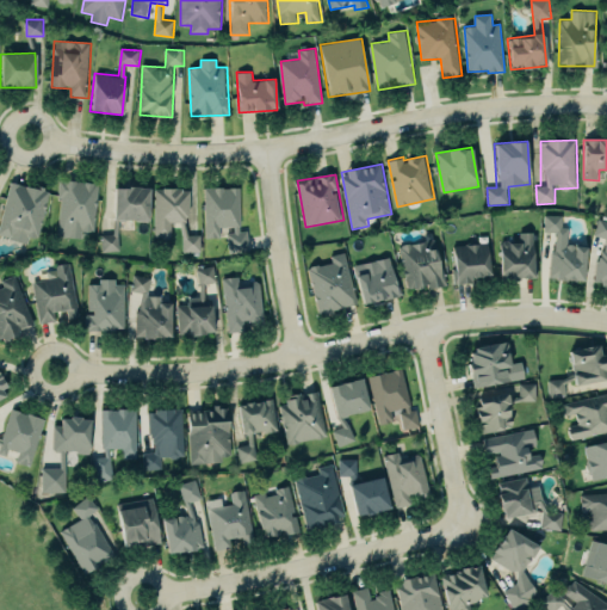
[(59,236),(82,239),(82,232),(95,233),(100,184),(62,180),(59,236)]
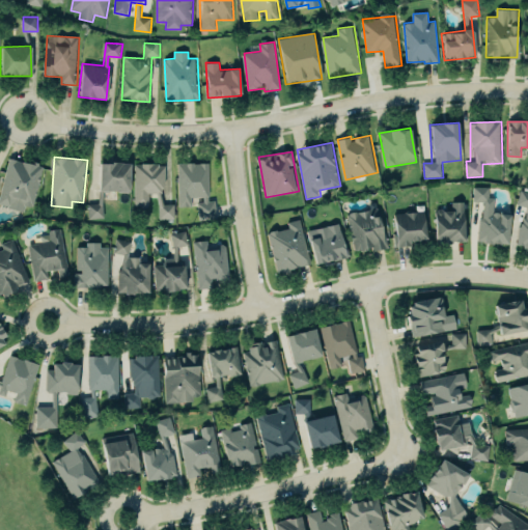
[(34,207),(45,167),(9,158),(0,196),(0,205),(25,212),(26,205),(34,207)]
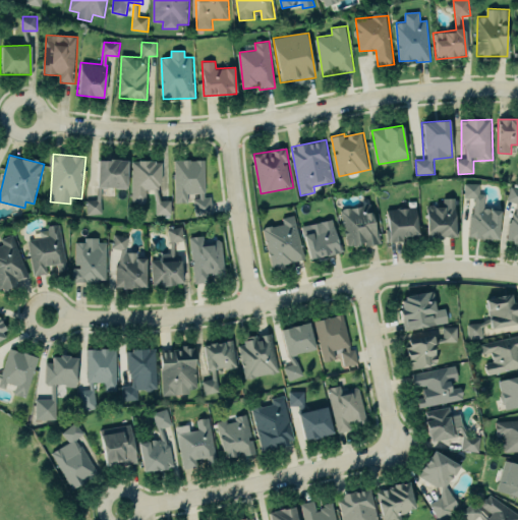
[(126,160),(96,160),(96,187),(126,187),(126,160)]
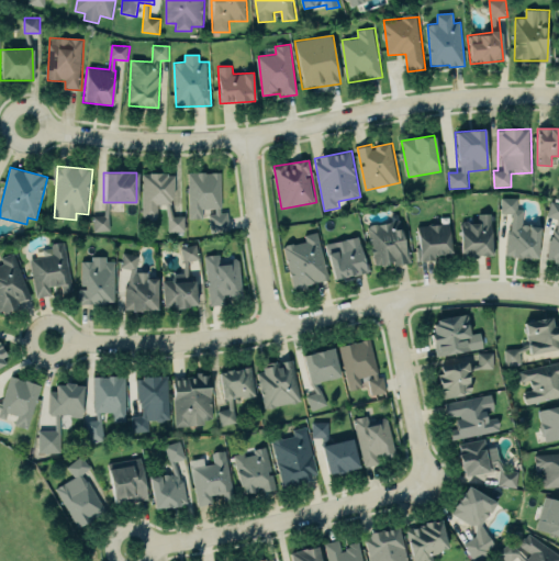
[(190,220),(204,219),(203,210),(210,209),(211,233),(230,233),(230,212),(223,212),(221,172),(188,174),(190,220)]
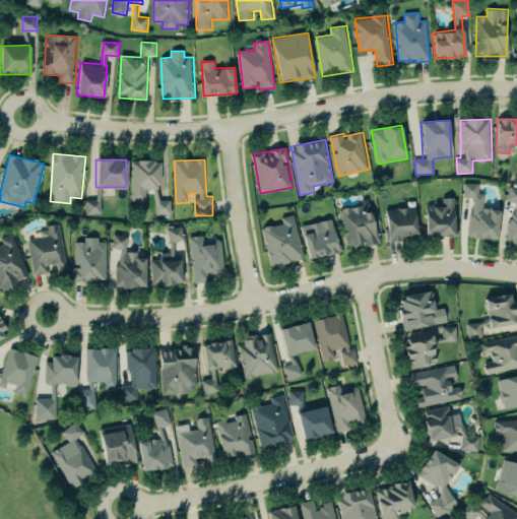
[(133,160),(132,203),(147,203),(147,188),(163,189),(164,160),(133,160)]
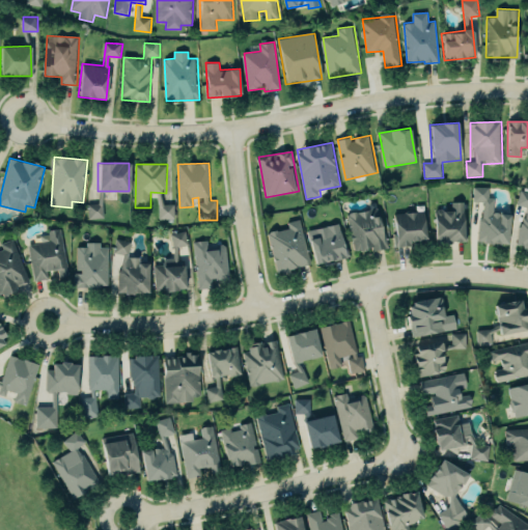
[(509,214),(495,214),(495,198),(490,198),(491,188),(474,187),(474,202),(479,202),(478,244),(508,245),(509,214)]
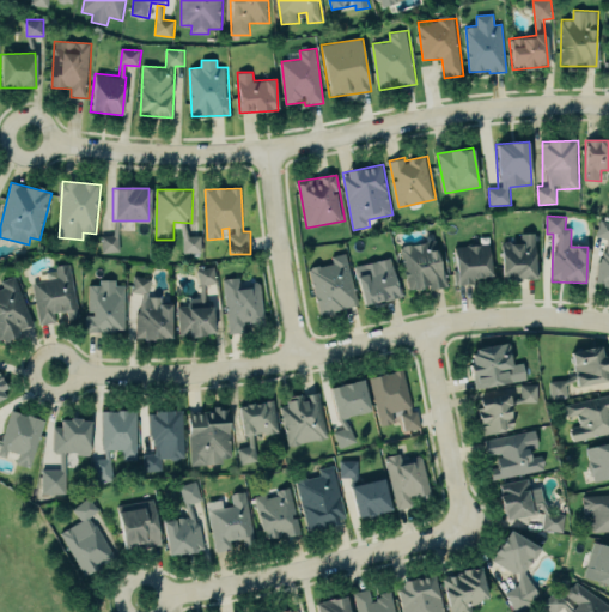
[(608,223),(600,223),(598,238),(603,238),(600,286),(608,286),(608,223)]
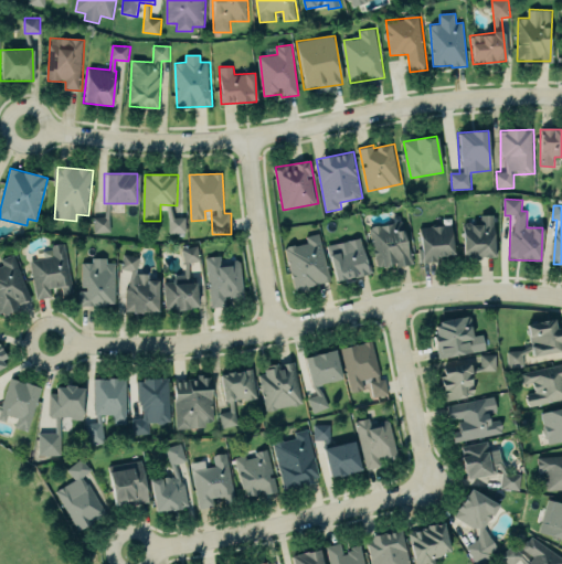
[(463,258),(498,256),(497,214),(480,215),(480,224),(462,224),(463,258)]
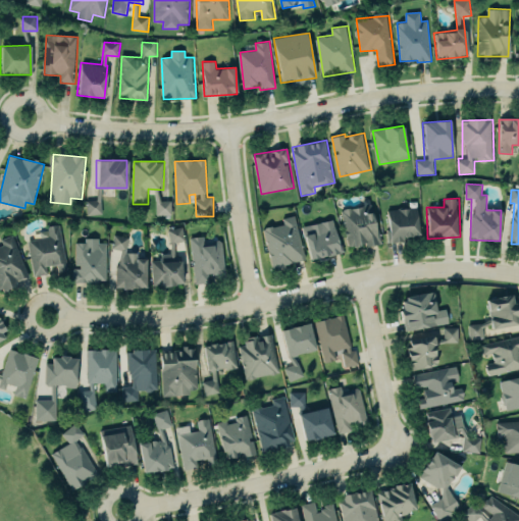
[(157,216),(172,215),(172,200),(157,201),(157,216)]
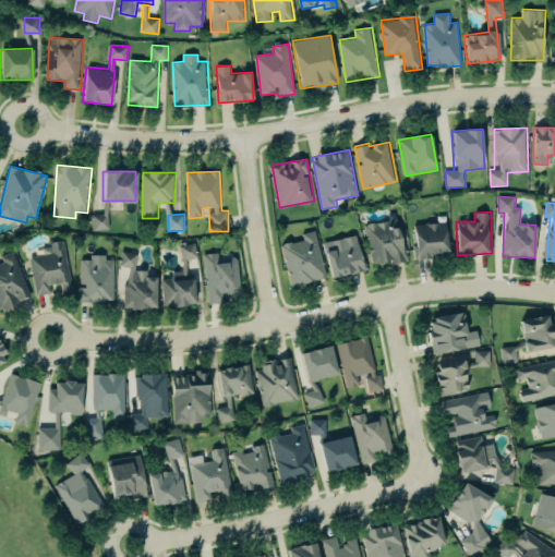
[(111,230),(110,215),(94,215),(94,230),(111,230)]
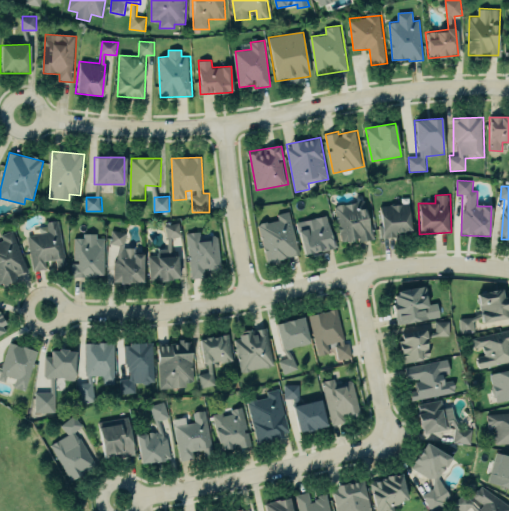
[(372,240),(367,201),(336,206),(342,244),(372,240)]
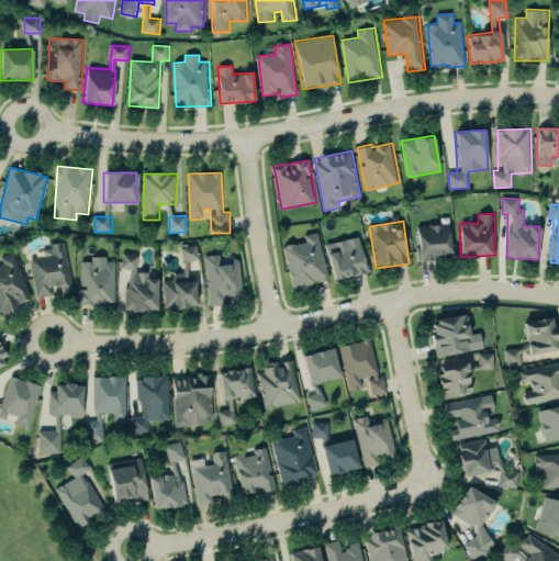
[(450,255),(449,223),(416,224),(417,261),(435,261),(434,255),(450,255)]
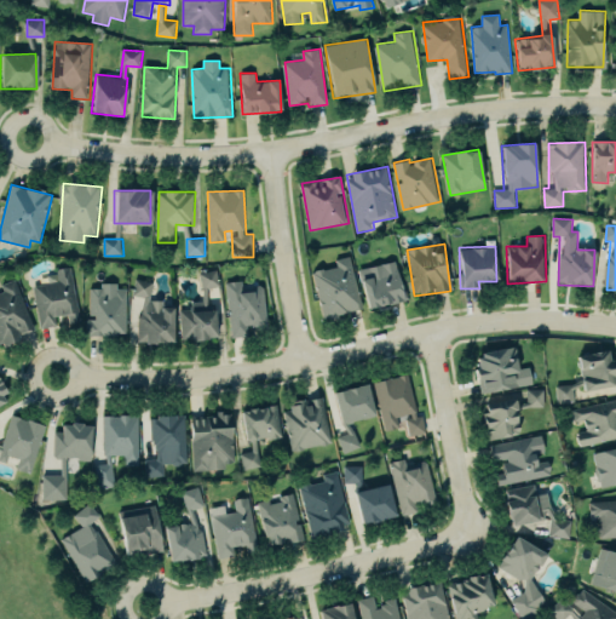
[(315,271),(323,317),(361,310),(351,256),(335,259),(338,267),(315,271)]
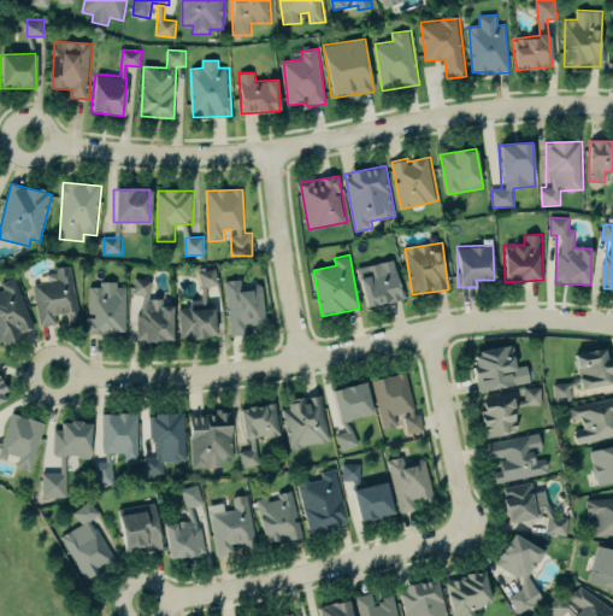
[(355,269),(365,308),(402,298),(393,259),(355,269)]
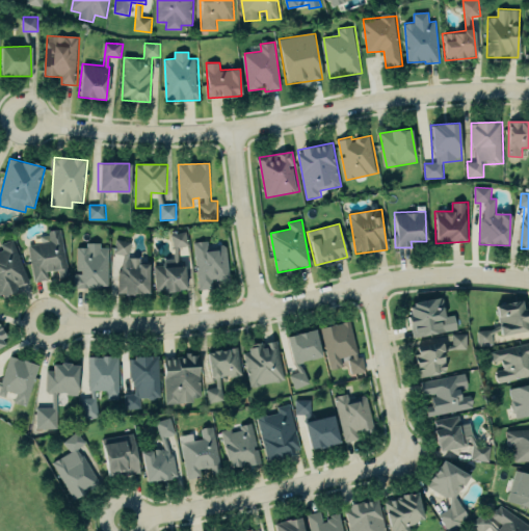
[(34,281),(50,279),(49,271),(59,270),(59,277),(70,276),(63,229),(50,231),(51,242),(29,245),(34,281)]
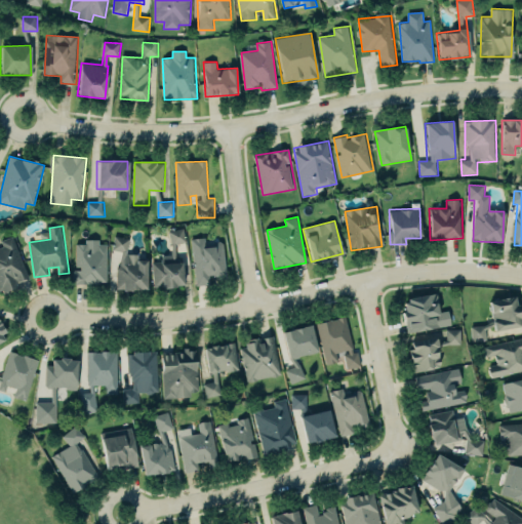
[(184,286),(181,254),(179,244),(187,243),(186,230),(170,231),(172,258),(152,259),(154,287),(184,286)]
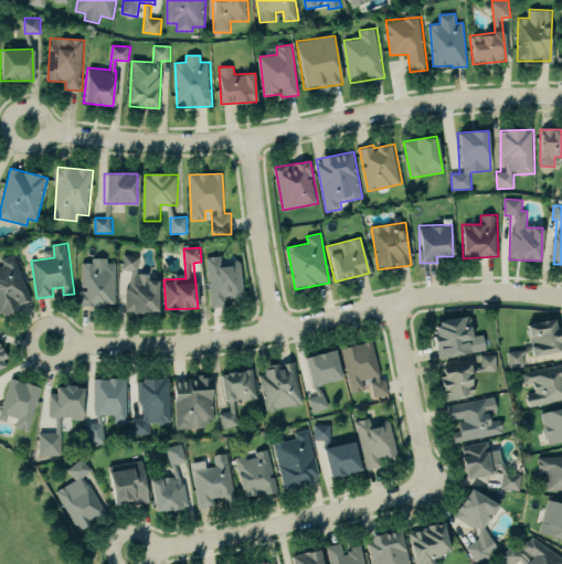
[(0,312),(32,302),(17,254),(1,259),(3,266),(0,267),(0,312)]
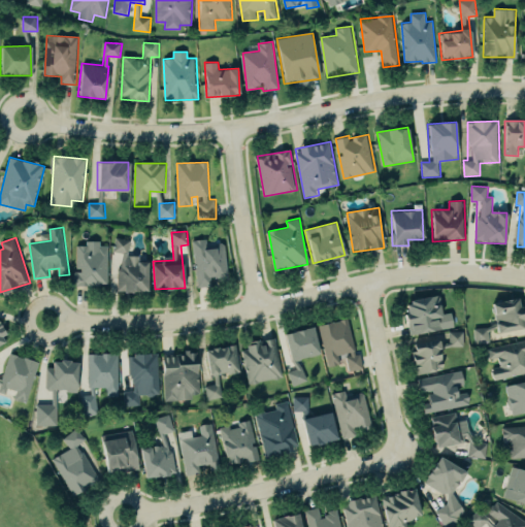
[(118,293),(148,292),(146,261),(139,262),(139,255),(131,255),(130,238),(116,239),(118,293)]
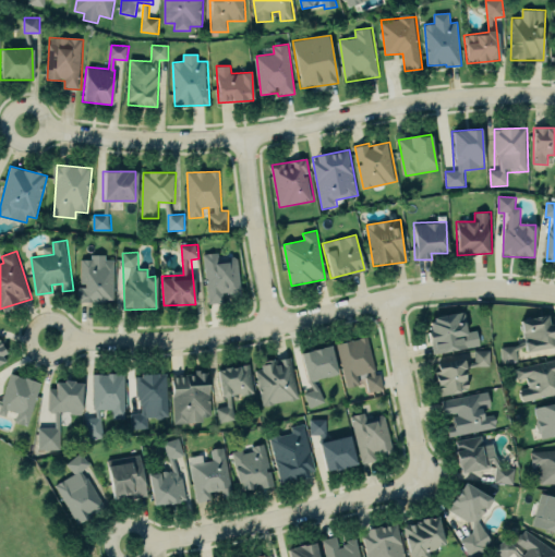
[(205,254),(208,304),(224,303),(224,294),(241,293),(239,259),(219,261),(219,253),(205,254)]
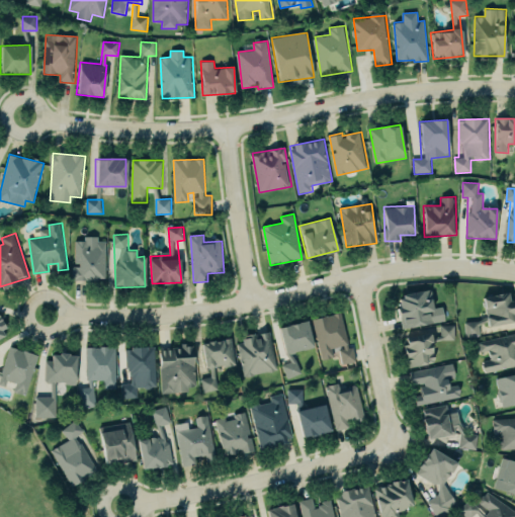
[(107,241),(99,241),(99,237),(85,236),(85,241),(75,241),(75,279),(107,280),(107,241)]
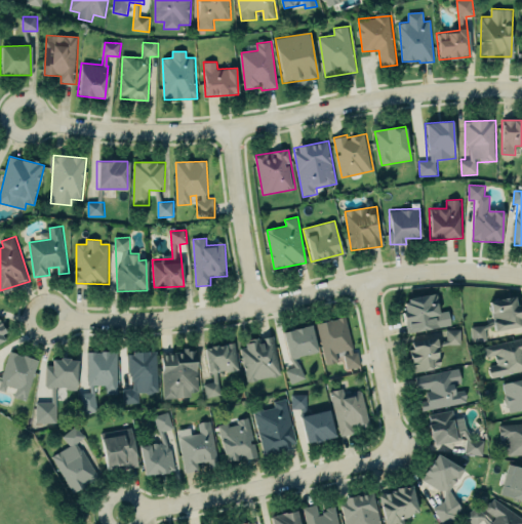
[(406,333),(452,326),(449,311),(438,313),(436,294),(401,299),(406,333)]
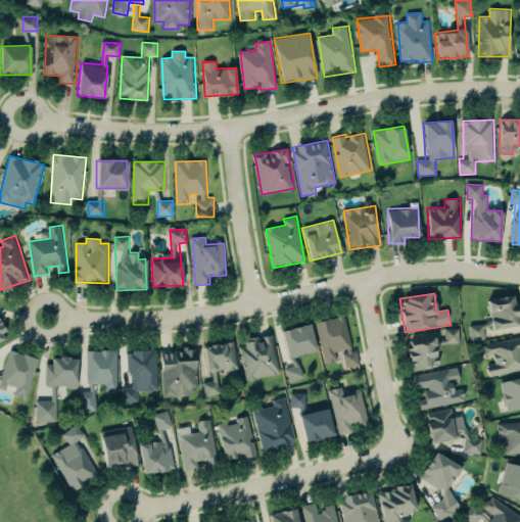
[(472,341),(487,338),(486,331),(518,327),(514,295),(487,299),(490,323),(470,326),(472,341)]
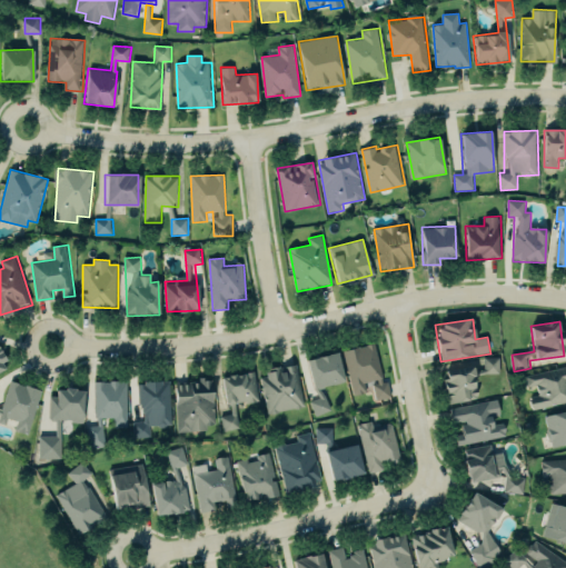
[(345,350),(355,396),(374,391),(376,401),(393,397),(389,381),(386,382),(377,344),(345,350)]
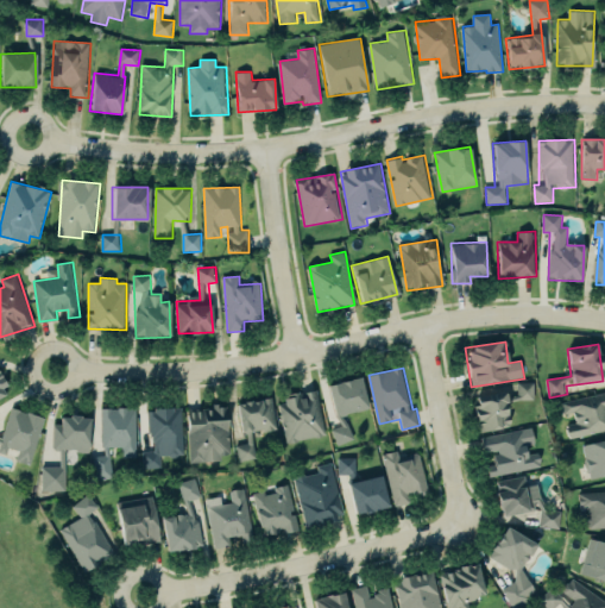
[(326,384),(333,418),(369,409),(360,377),(326,384)]
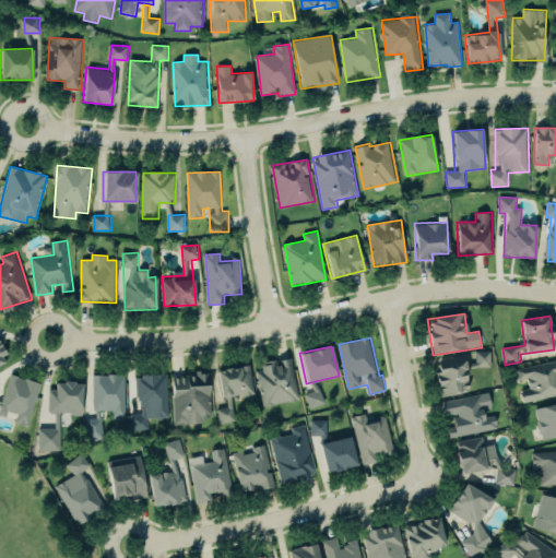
[(493,367),(493,351),(475,352),(475,359),(437,359),(438,393),(468,393),(466,368),(493,367)]
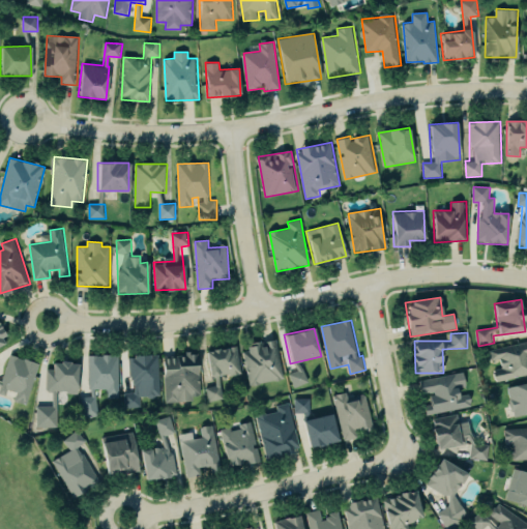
[(244,346),(251,385),(285,380),(279,341),(244,346)]
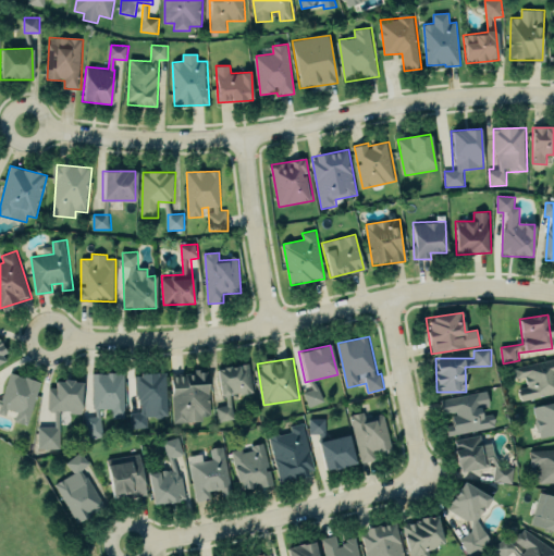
[(553,360),(517,368),(519,379),(526,378),(528,388),(519,390),(521,402),(553,395),(553,360)]
